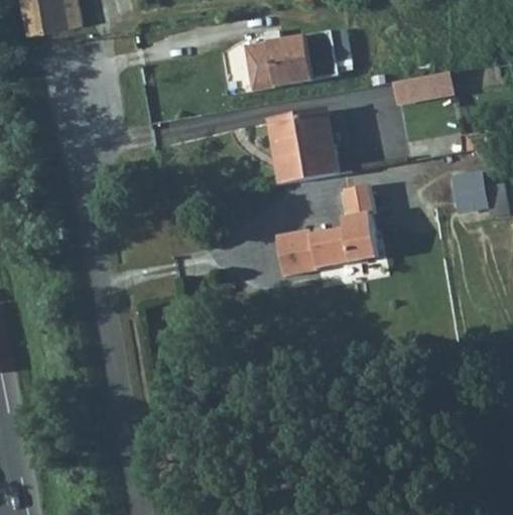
[(23,0),(29,33),(66,26),(60,0),(23,0)]
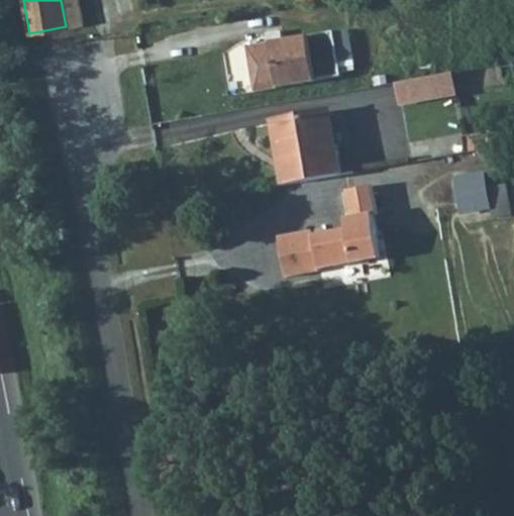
[(61,0),(66,26),(81,24),(77,0),(61,0)]
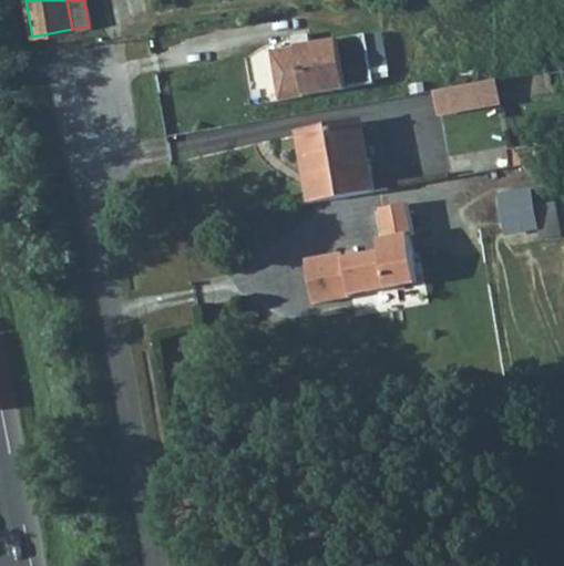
[(363,33),(268,51),(277,100),(372,83),(363,33)]
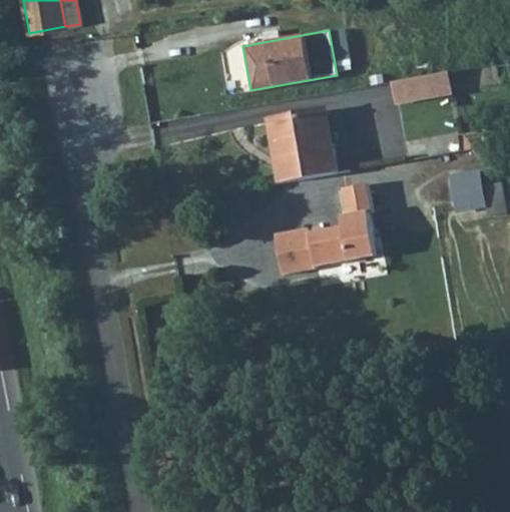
[(451,70),(388,80),(392,105),(455,95),(451,70)]
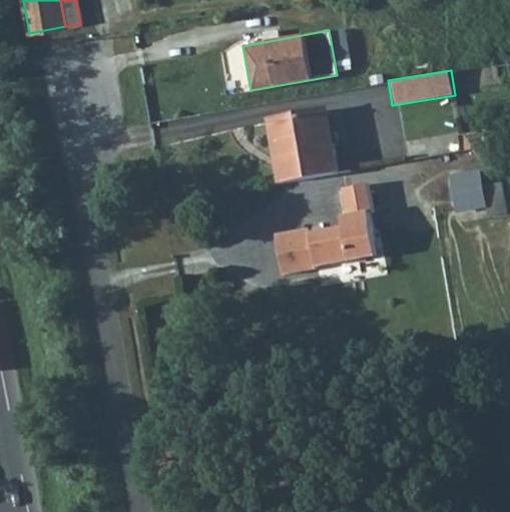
[(326,111),(269,121),(280,182),(337,172),(332,145),(327,116),(326,111)]
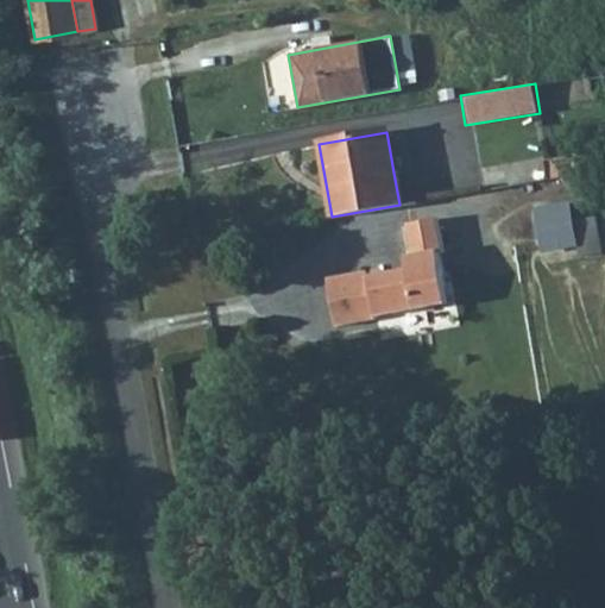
[(408,170),(402,136),(388,138),(394,173),(408,170)]
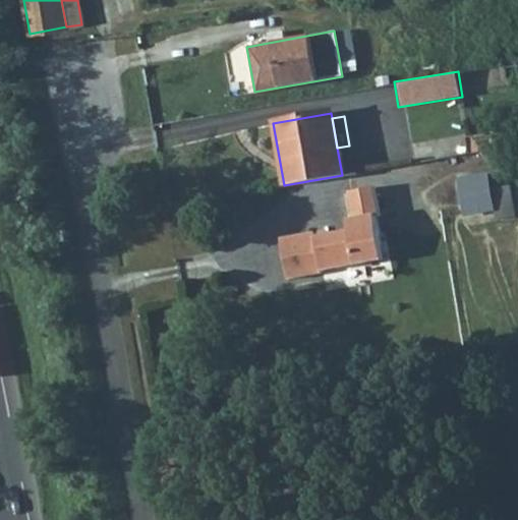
[(483,170),(455,174),(462,216),(493,208),(487,186),(483,170)]
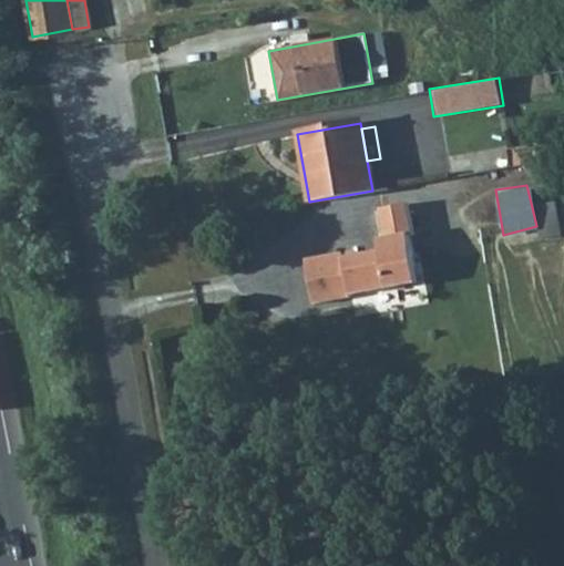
[(552,201),(531,203),(536,226),(540,238),(560,234),(552,201)]
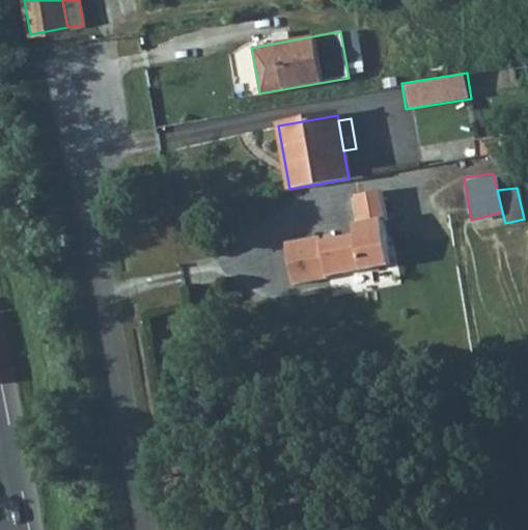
[(353,194),(358,222),(381,218),(385,217),(379,190),(353,194)]
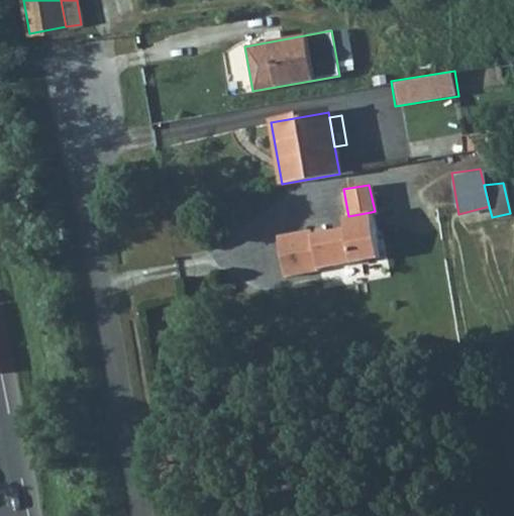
[(311,229),(278,236),(284,276),(318,270),(317,268),(380,255),(371,212),(348,216),(343,217),(345,228),(323,231),(312,233),(311,229)]
